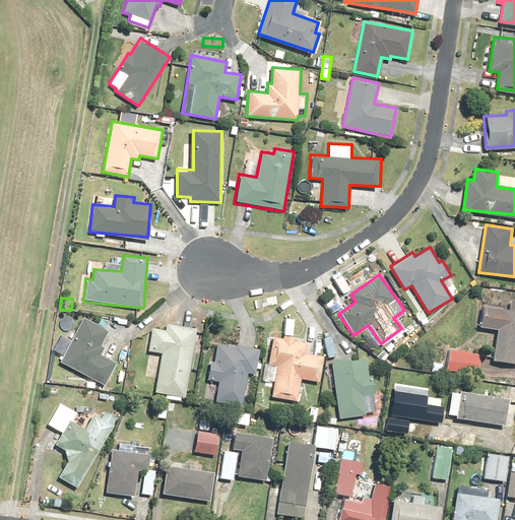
[(493,361),(514,364),(514,299),(509,298),(509,301),(481,298),(477,327),(496,329),(493,361)]
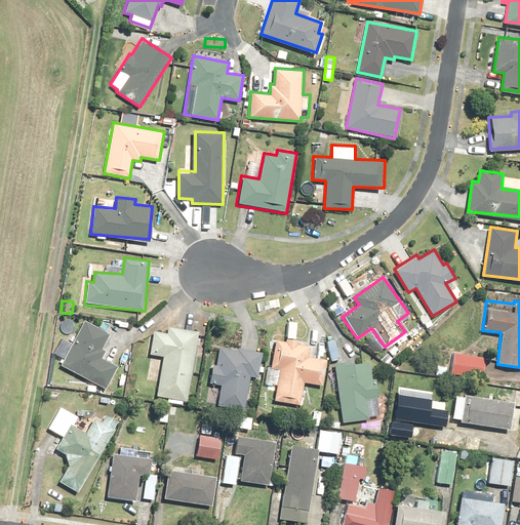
[(84,321),(73,342),(62,336),(53,352),(65,358),(62,365),(106,388),(118,364),(101,355),(111,334),(84,321)]
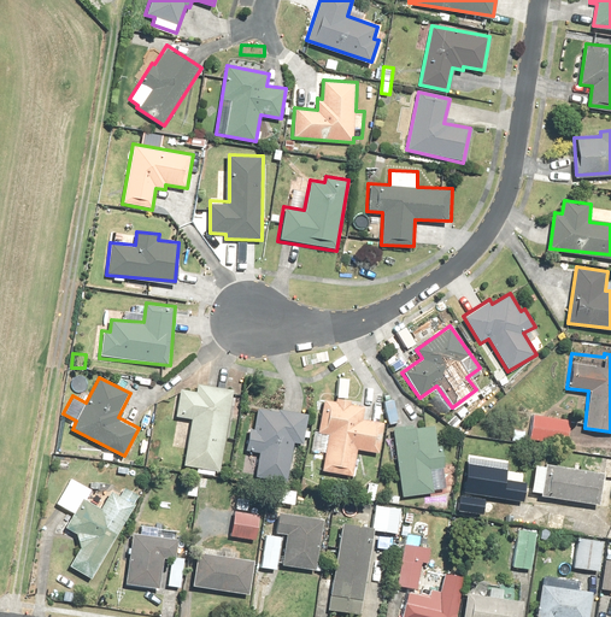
[(186,465),(198,466),(197,472),(217,476),(217,470),(221,470),(233,392),(198,386),(197,391),(180,388),(176,416),(193,419),(186,465)]
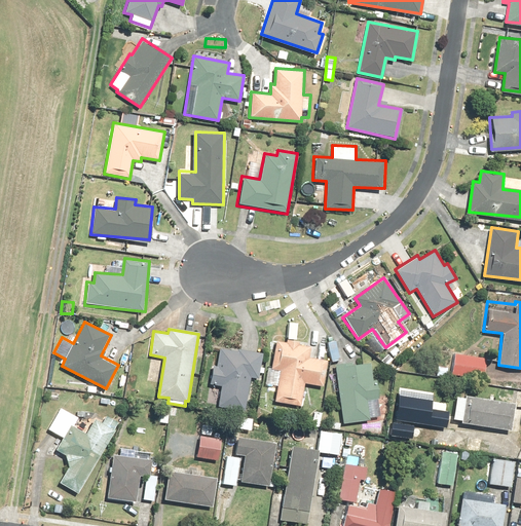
[(248,335),(248,350),(220,349),(219,366),(210,366),(209,384),(220,385),(219,406),(247,407),(248,375),(259,376),(259,372),(265,372),(265,367),(261,367),(261,335),(248,335)]
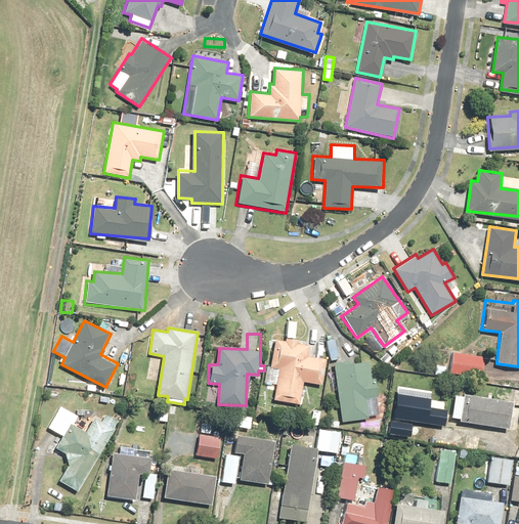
[(264,382),(275,383),(273,398),(301,402),(304,382),(322,384),(326,358),(308,356),(309,344),(299,343),(299,340),(290,339),(290,342),(274,340),(271,364),(266,364),(264,382)]
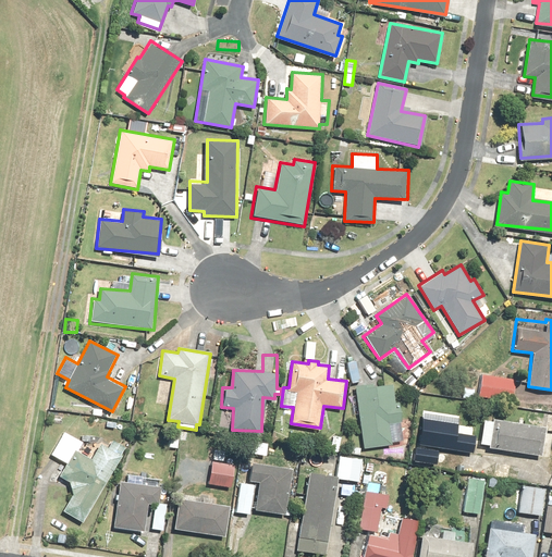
[(515,376),(480,372),(478,387),(465,386),(464,397),(512,403),(515,376)]
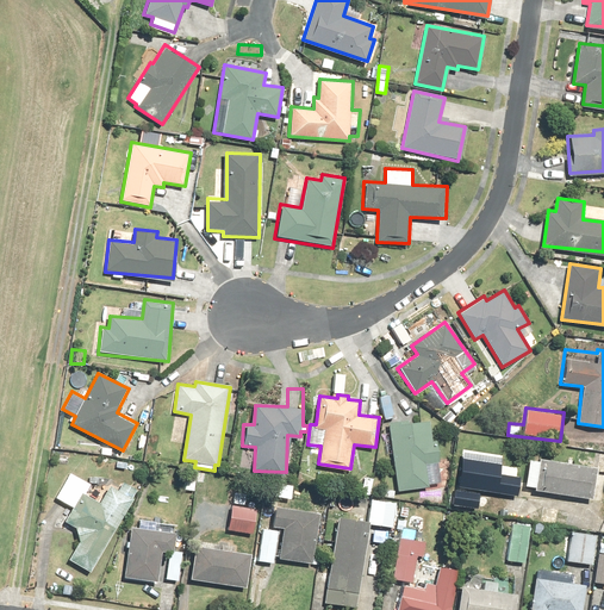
[(428,419),(390,424),(398,492),(430,487),(430,484),(441,483),(436,441),(430,441),(428,419)]
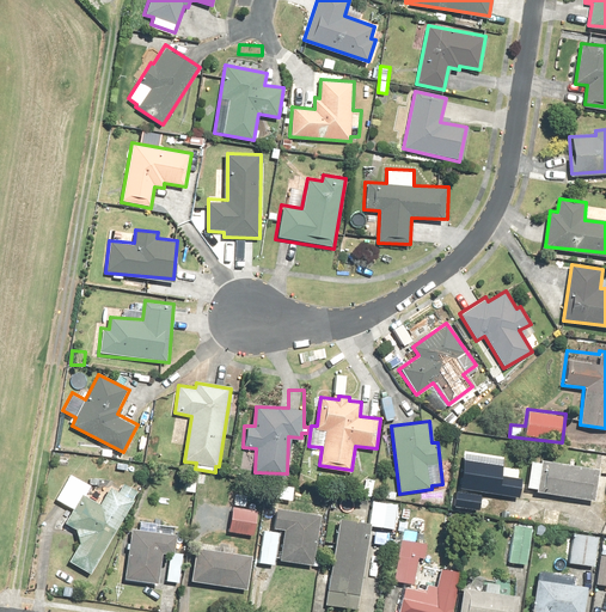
[(466,459),(463,490),(521,497),(524,478),(505,475),(506,465),(466,459)]
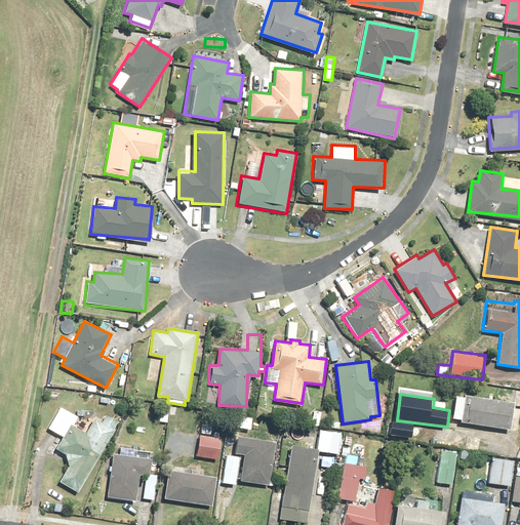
[(513,401),(455,394),(452,420),(510,428),(513,401)]
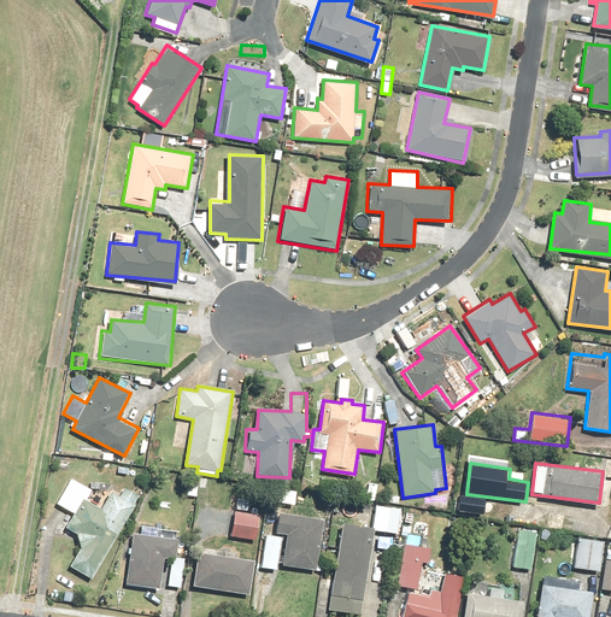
[(65,528),(76,534),(81,550),(74,564),(100,576),(136,504),(110,491),(101,507),(81,497),(65,528)]
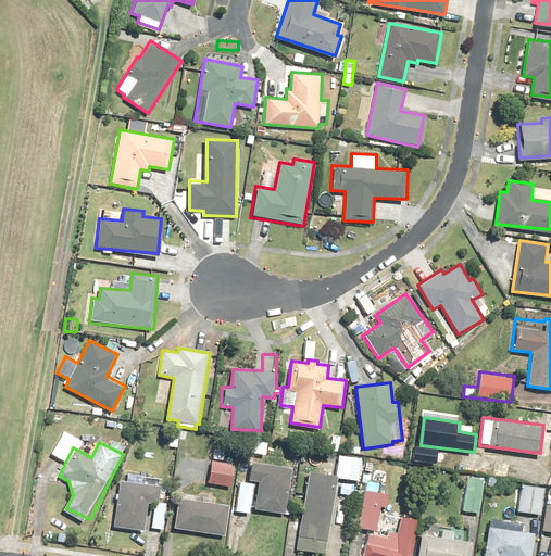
[(264,462),(266,447),(241,444),(240,459),(264,462)]
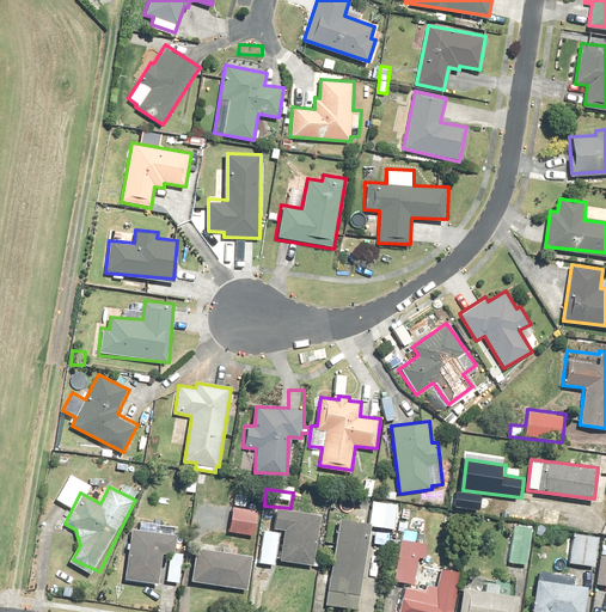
[(250,495),(234,493),(228,532),(253,536),(257,507),(248,505),(250,495)]
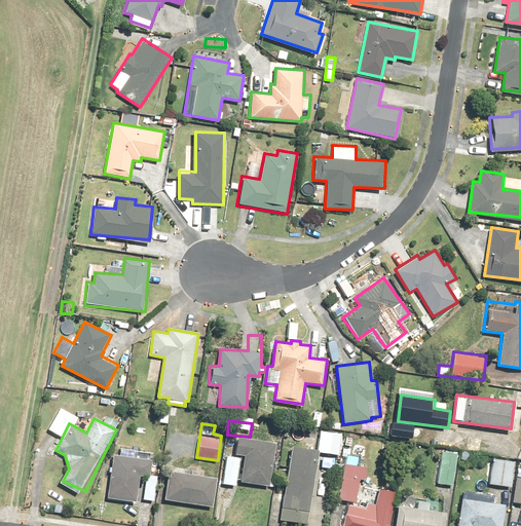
[(341,431),(320,429),(318,452),(339,454),(341,431)]
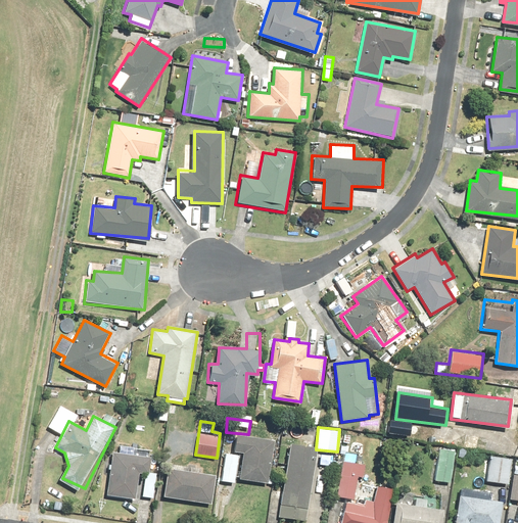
[(232,452),(241,453),(239,480),(269,483),(272,438),(233,435),(232,452)]
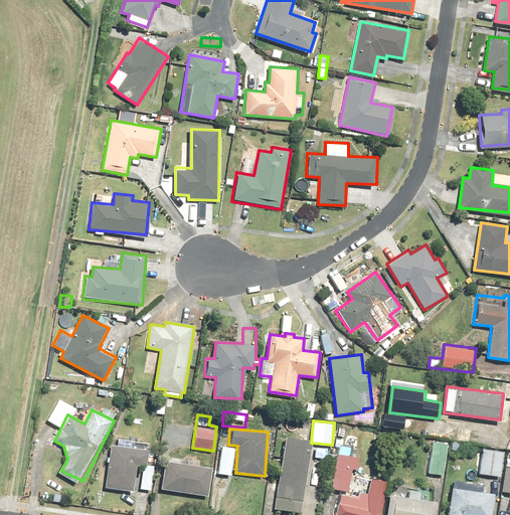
[(310,441),(282,438),(275,511),(303,514),(310,441)]
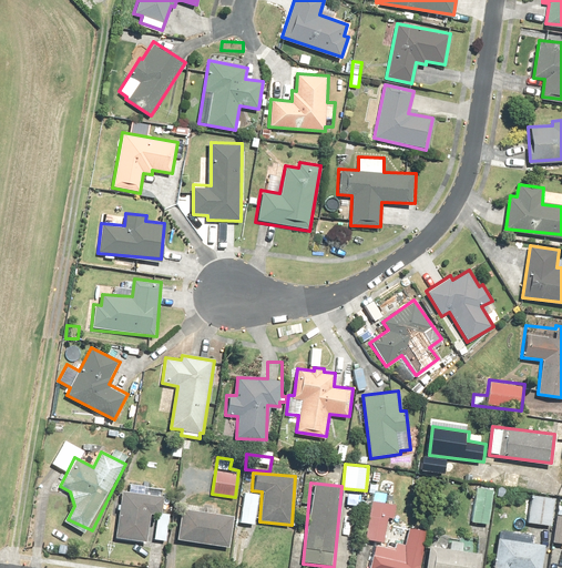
[(494,485),(478,483),(472,523),(489,525),(494,485)]
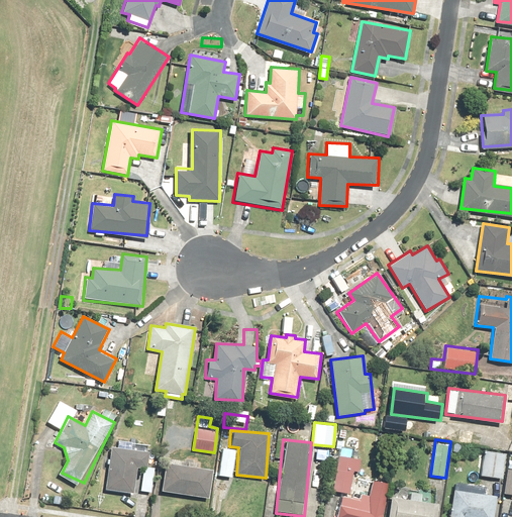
[(149,449),(109,445),(105,490),(134,492),(136,468),(147,469),(149,449)]
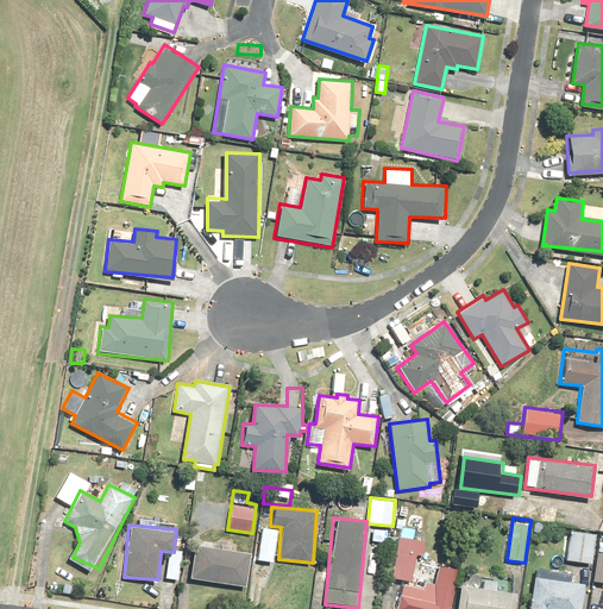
[(277,528),(262,526),(257,560),(272,562),(277,528)]
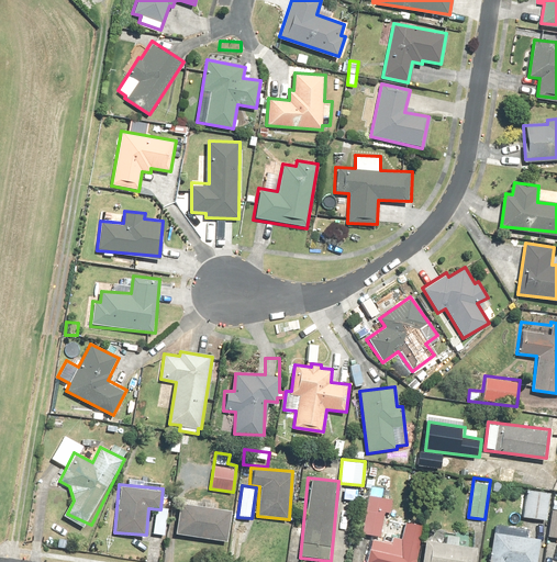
[(552,491),(519,487),(517,497),(526,498),(523,518),(548,521),(552,491)]
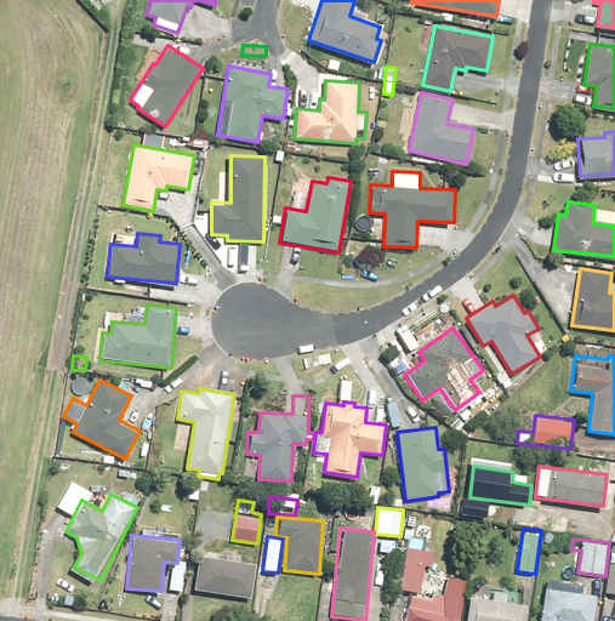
[(433,551),(404,547),(399,592),(406,592),(402,620),(459,620),(463,577),(444,576),(443,588),(430,587),(433,551)]
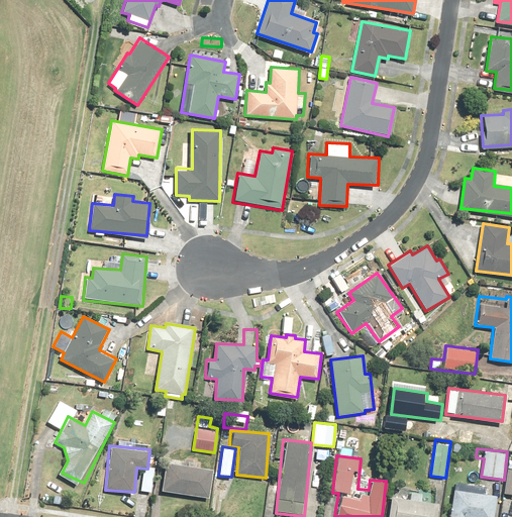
[(215,469),(169,463),(165,493),(212,499),(215,469)]
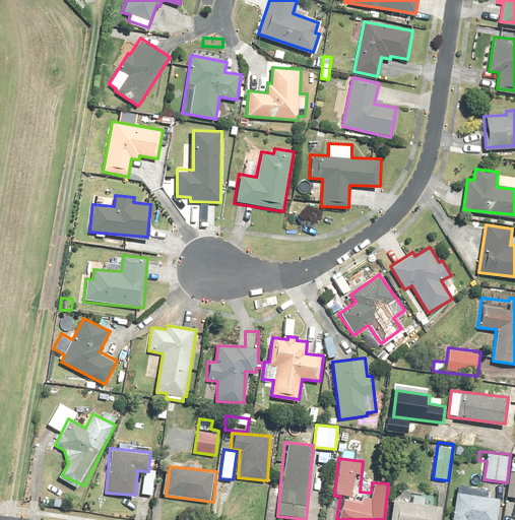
[(489,488),(456,483),(451,519),(495,519),(499,499),(488,497),(489,488)]
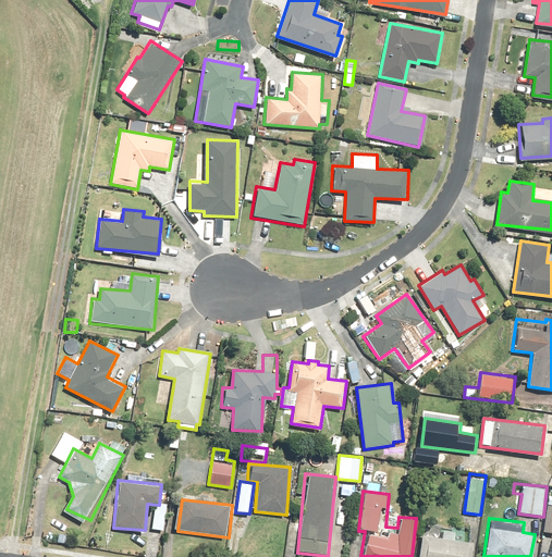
[(425,534),(421,556),(473,556),(475,541),(457,540),(460,525),(445,524),(443,536),(425,534)]
